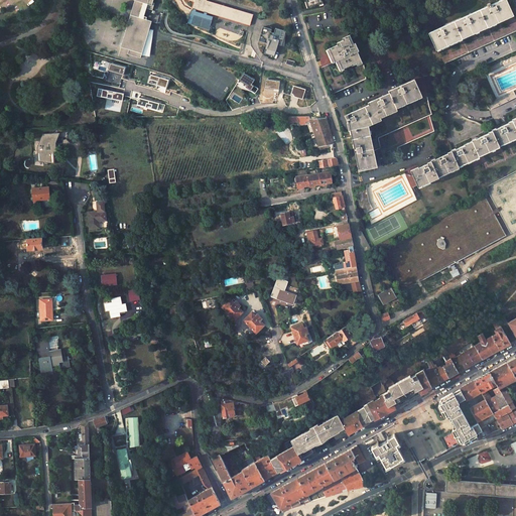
[(152,3),(153,0),(132,0),(134,1),(120,47),(129,50),(127,54),(140,58),(151,21),(143,19),(146,9),(152,10),(154,4),(152,3)]
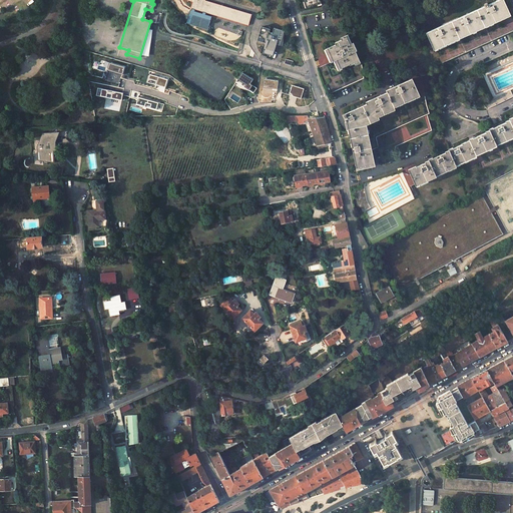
[(186,0),(192,2),(190,8),(193,9),(195,9),(203,12),(207,13),(248,25),(251,15),(204,1),(204,0),(186,0)]
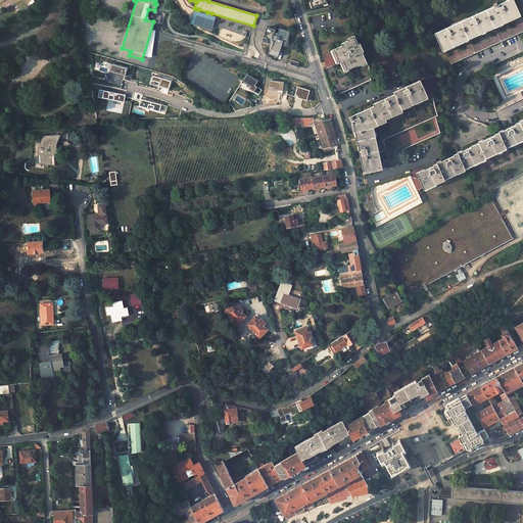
[(486,10),(494,28),(520,15),(513,0),(509,0),(497,5),(496,3),(493,4),(494,7),(486,10)]
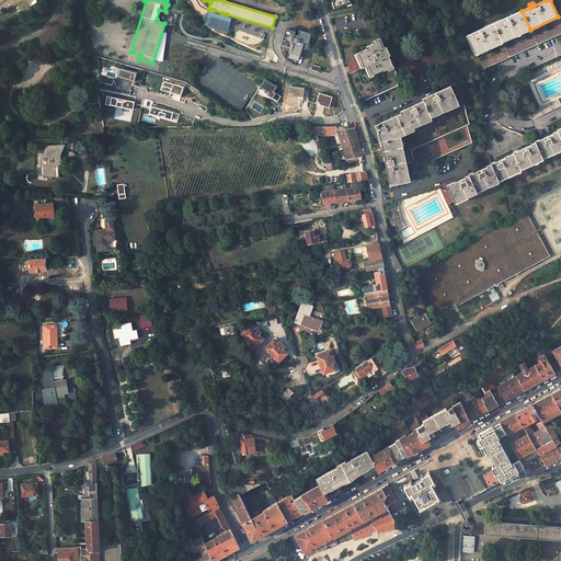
[(227,14),(222,13),(222,15),(214,12),(214,10),(212,10),(210,12),(209,11),(206,25),(228,32),(232,19),(226,16),(227,14)]
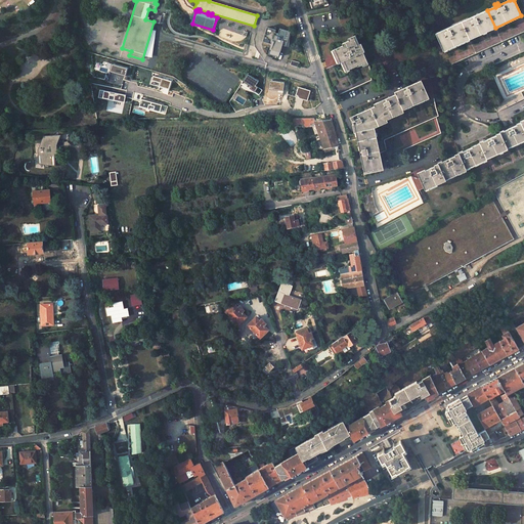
[(462,22),(470,39),(495,28),(487,10),(462,22)]
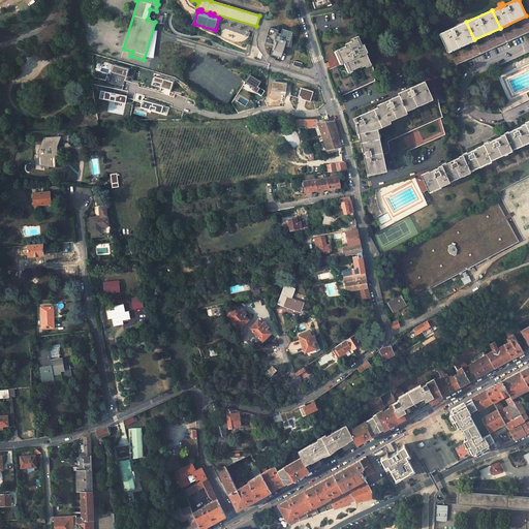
[(474,39),(466,22),(440,34),(447,51),(474,39)]
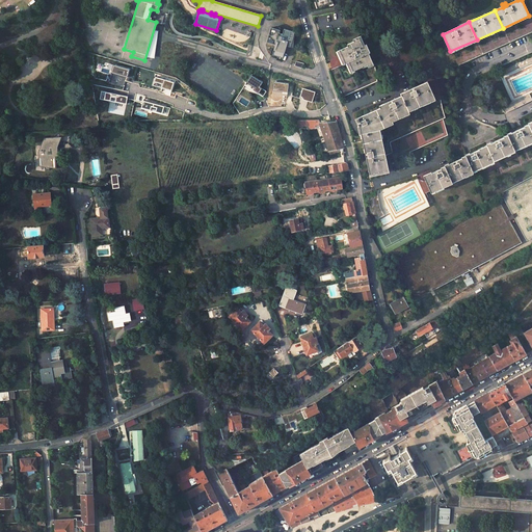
[(285,42),(291,44),(295,32),(284,29),(282,34),(280,33),(280,31),(271,28),(266,42),(275,45),(273,52),(284,55),(287,45),(284,44),(285,42)]
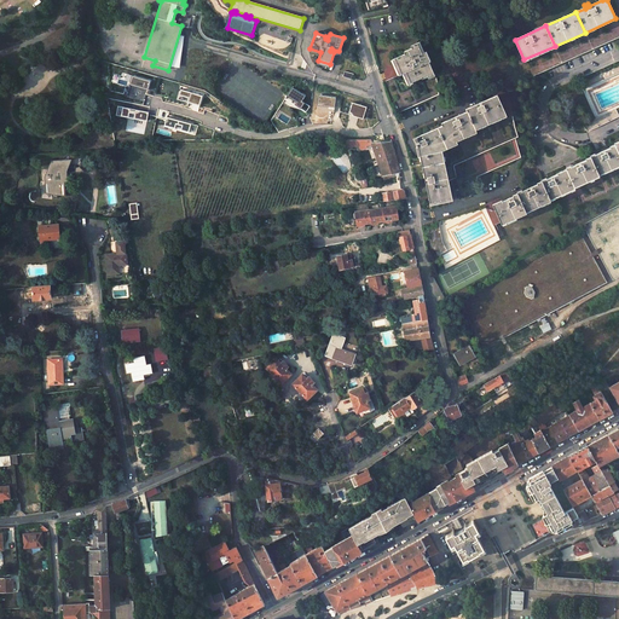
[(405,53),(394,58),(401,74),(406,71),(411,82),(422,77),(422,79),(434,74),(428,62),(431,61),(427,50),(422,52),(417,41),(411,45),(412,47),(404,51),(405,53)]
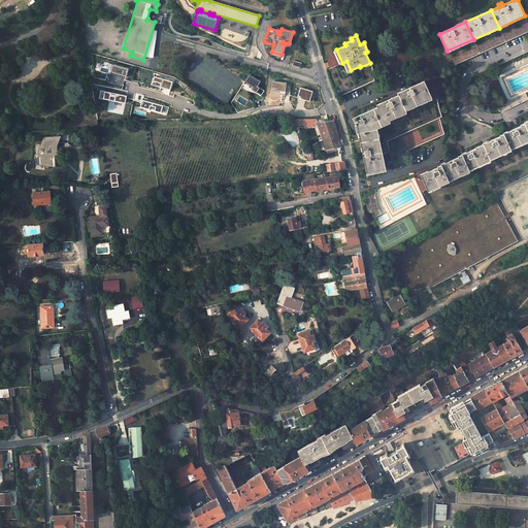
[(527,61),(527,51),(493,67),(497,76),(527,61)]
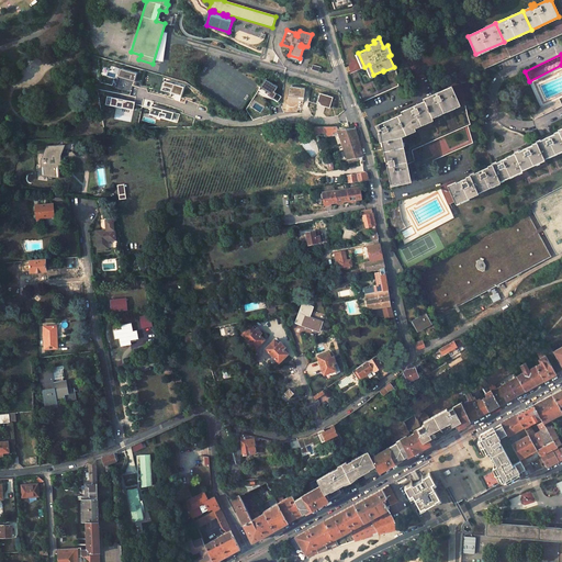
[(277,88),(265,80),(260,87),(269,92),(267,96),(272,99),(276,94),(273,92),(277,88)]
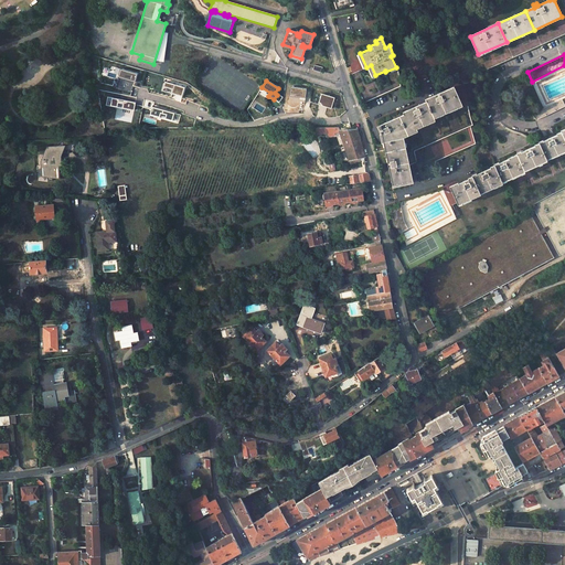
[(184,88),(164,82),(163,87),(171,89),(170,94),(181,97),(184,88)]
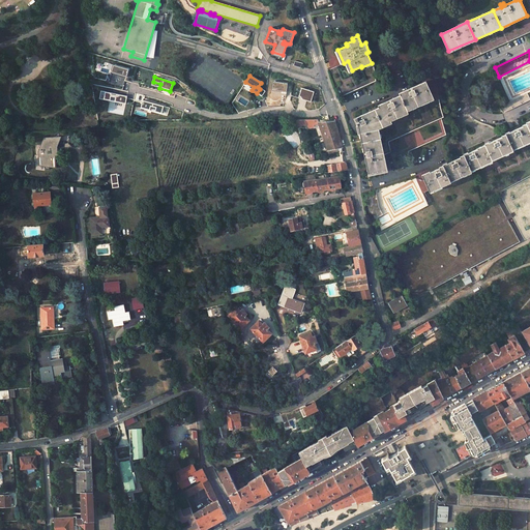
[(433,96),(427,81),(399,92),(400,95),(406,109),(433,96)]
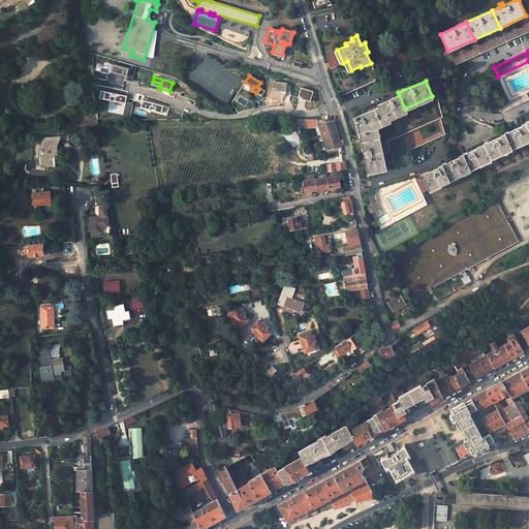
[(310,102),(313,92),(301,88),(298,98),(310,102)]
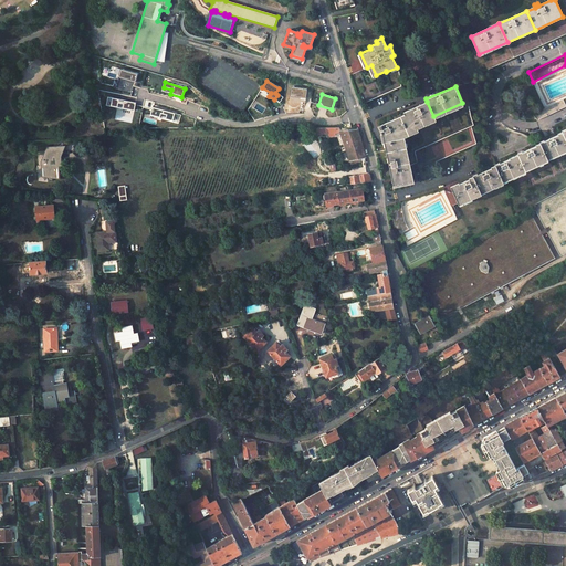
[(135,103),(107,97),(105,105),(116,107),(117,103),(123,104),(122,108),(134,111),(135,103)]
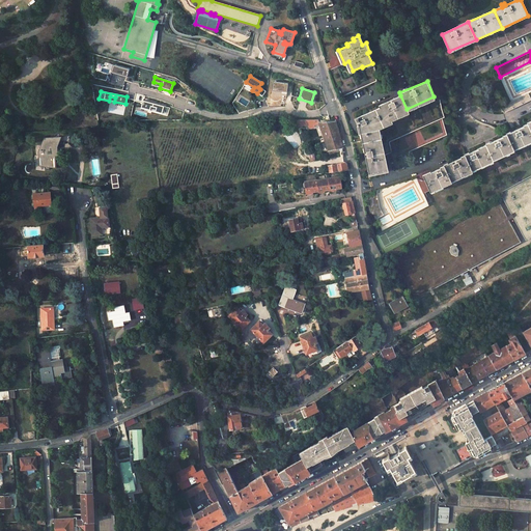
[(530,91),(501,106),(503,113),(530,100),(530,91)]
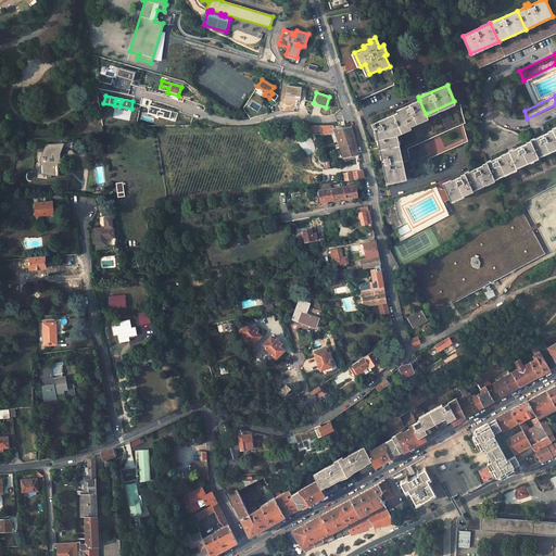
[(427,116),(426,114),(419,100),(396,110),(397,112),(393,114),(401,131),(411,127),(409,125),(427,116)]
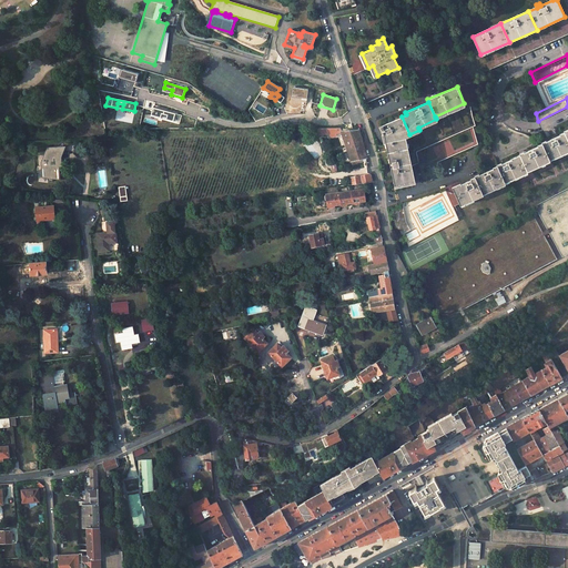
[(388,153),(406,149),(403,138),(409,134),(402,117),(381,127),(383,133),(388,153)]
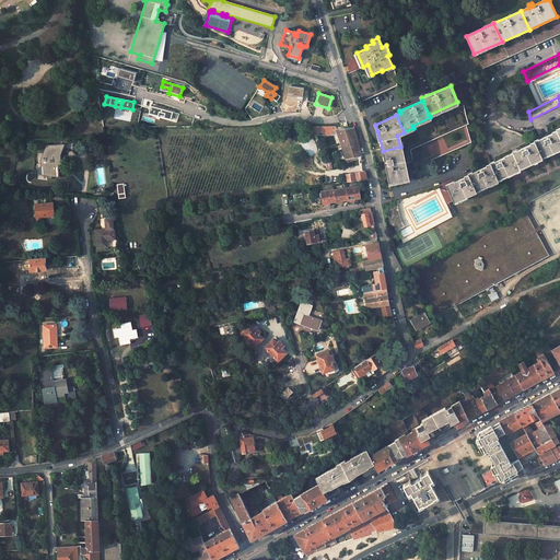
[(325,135),(329,135),(333,143),(340,140),(337,129),(336,127),(304,127),(304,132),(324,132),(325,135)]
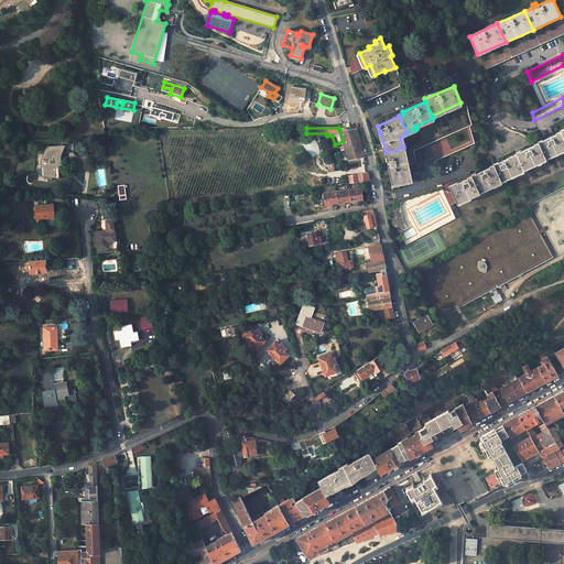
[(339,130),(343,141),(344,145),(360,142),(357,129),(339,130)]
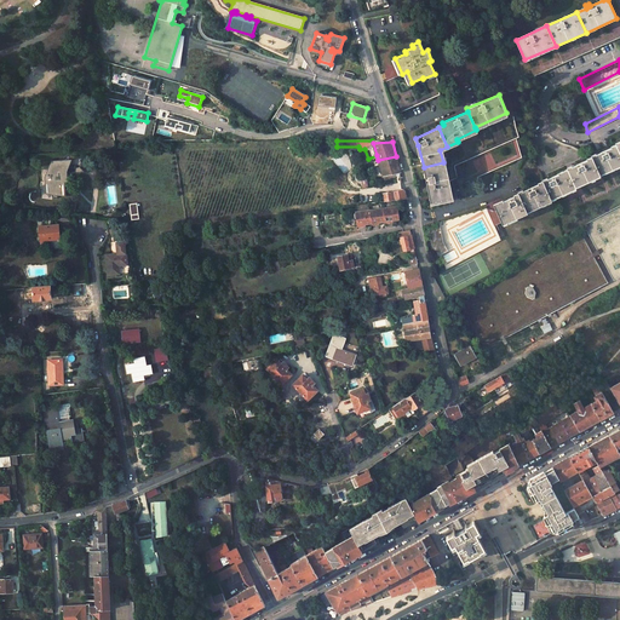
[(609,147),(610,148),(596,154),(590,156),(600,177),(619,166),(619,154),(615,144),(609,147)]
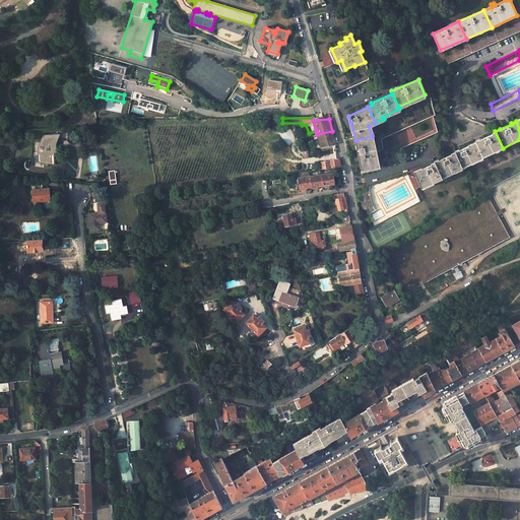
[(317,134),(322,147),(335,144),(332,131),(317,134)]
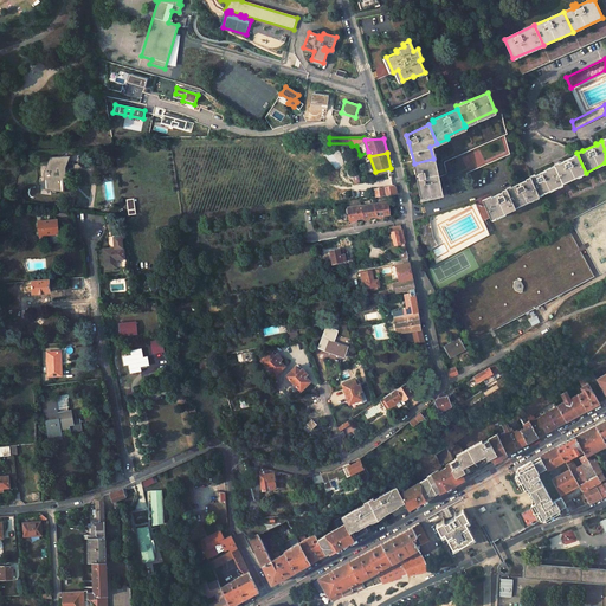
[(562,185),(585,174),(585,173),(586,173),(577,153),(573,155),(573,156),(559,162),(553,165),(553,166),(562,185)]
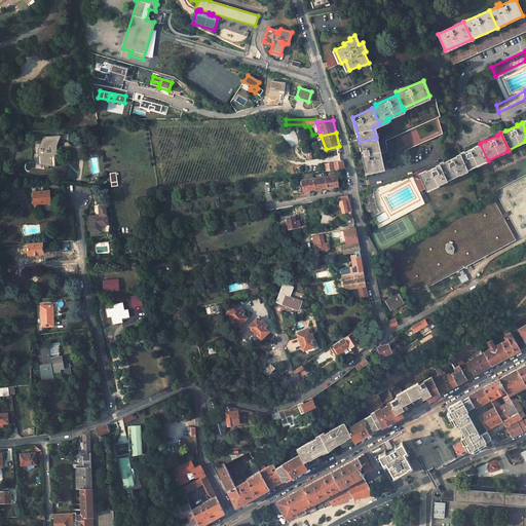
[(36,149),(38,165),(54,167),(53,157),(55,154),(54,148),(60,137),(42,138),(36,149)]
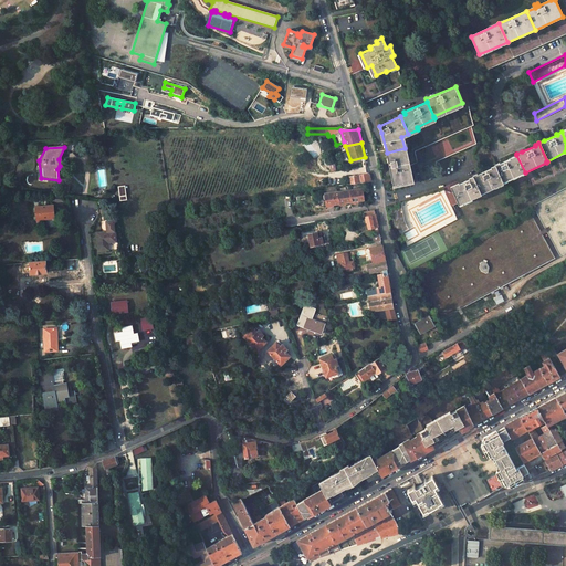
[(405,148),(387,153),(394,187),(412,184),(405,148)]
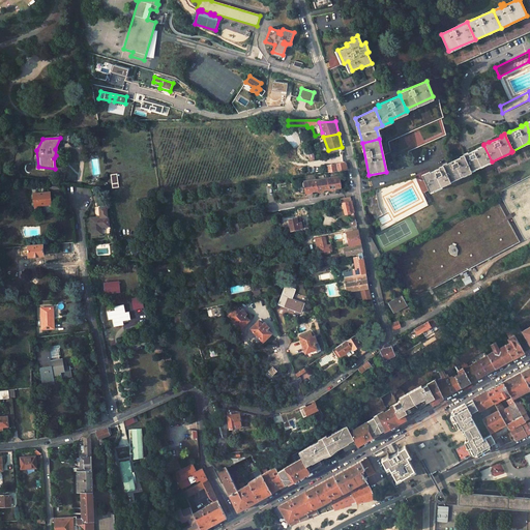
[(468,153),(467,152),(463,154),(464,155),(471,172),(492,163),(492,162),(483,145),(476,148),(476,149),(468,153)]
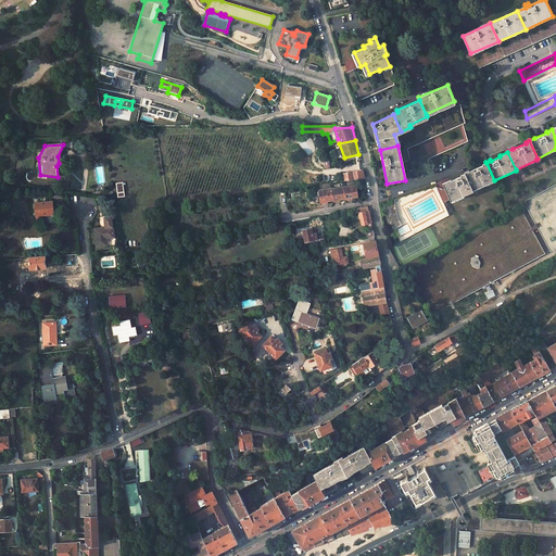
[(332,159),(324,161),(326,169),(331,168),(329,163),(333,162),(332,159)]
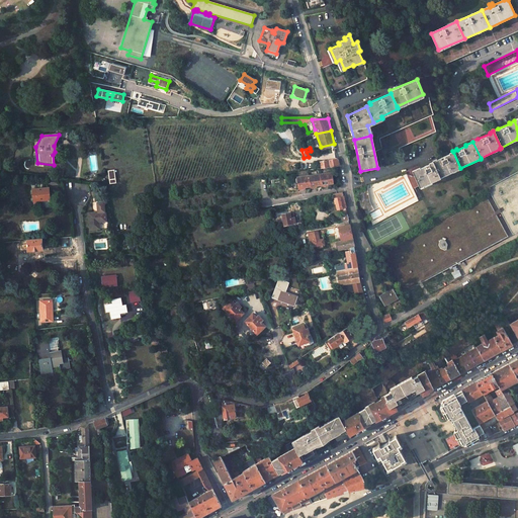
[(420,188),(440,178),(460,168),(453,152),(432,162),(412,172),(420,188)]
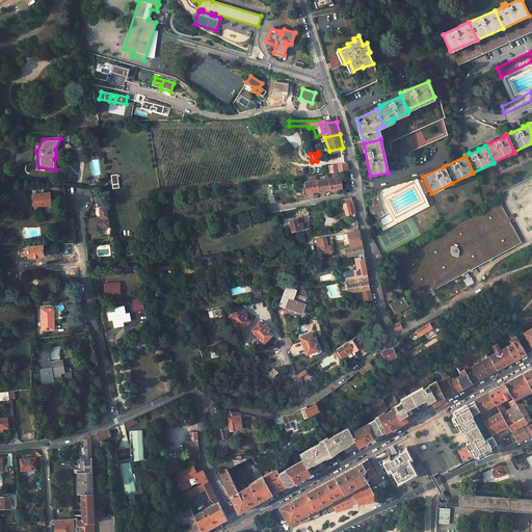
[(329,166),(330,173),(349,169),(348,165),(346,163),(329,166)]
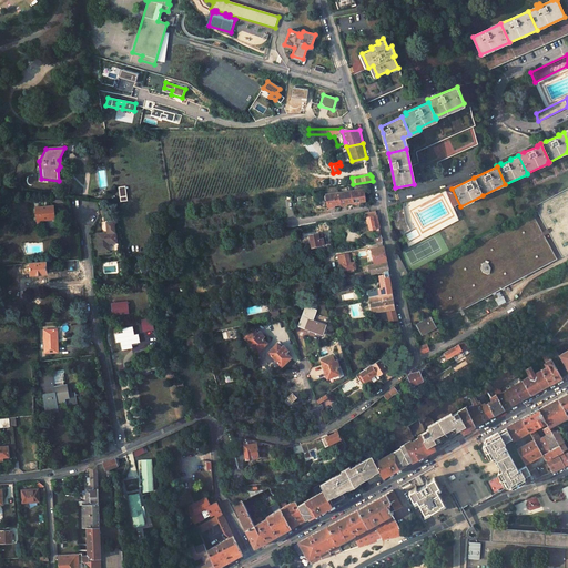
[(364,189),(338,193),(337,186),(330,189),(331,194),(326,195),(324,198),(324,200),(327,202),(328,206),(331,209),(334,208),(335,205),(342,204),(344,206),(347,206),(347,203),(354,203),(355,204),(359,204),(361,202),(366,201),(364,189)]
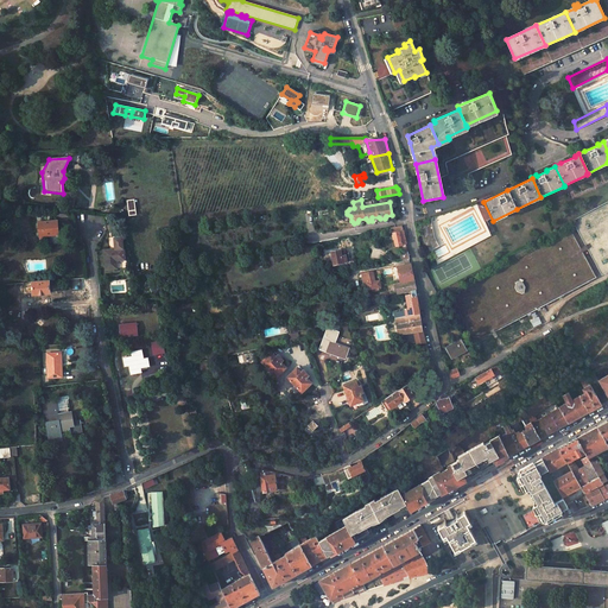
[(607,203),(572,222),(601,276),(607,271),(607,203)]
